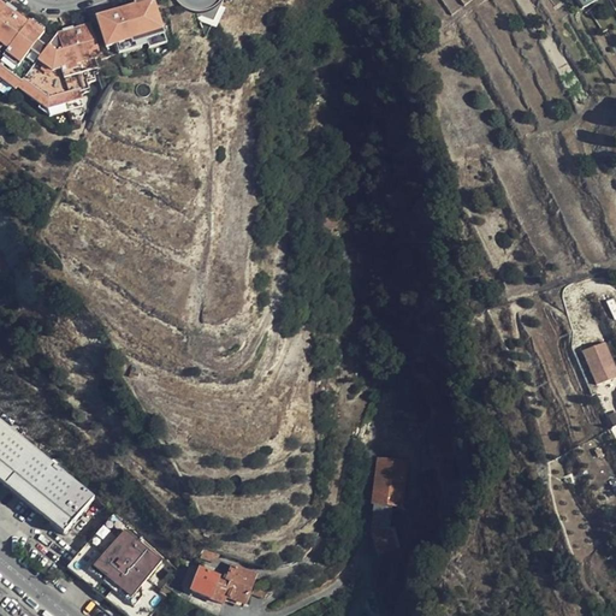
[(0,0),(0,77),(1,80),(17,92),(21,89),(41,105),(48,110),(82,99),(84,99),(83,93),(92,89),(89,81),(98,77),(92,59),(100,57),(90,23),(57,34),(48,47),(37,39),(45,29),(30,18),(28,21),(0,0)]
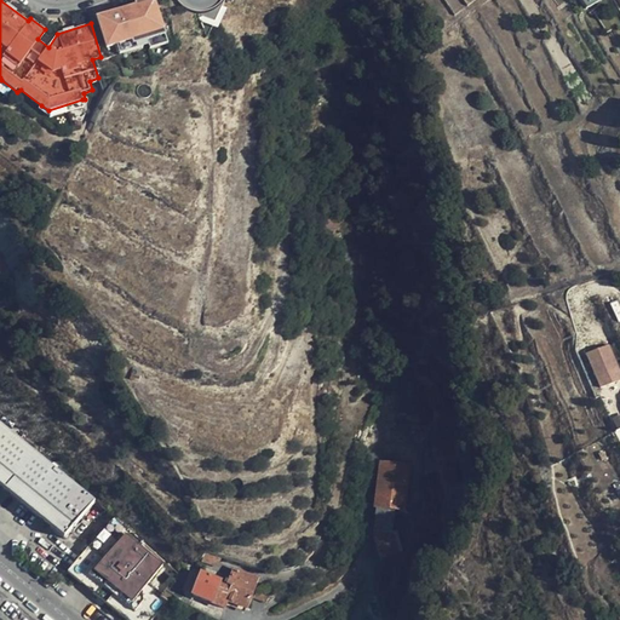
[(109,53),(118,51),(135,46),(136,50),(142,47),(148,46),(167,40),(156,0),(139,6),(139,12),(101,24),(109,53)]
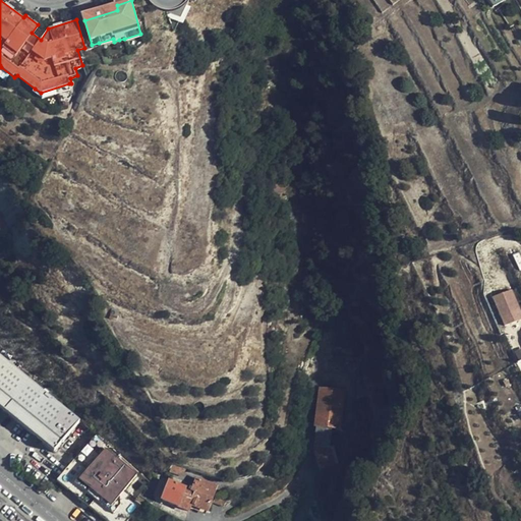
[(141,38),(140,34),(124,39),(126,43),(141,38)]
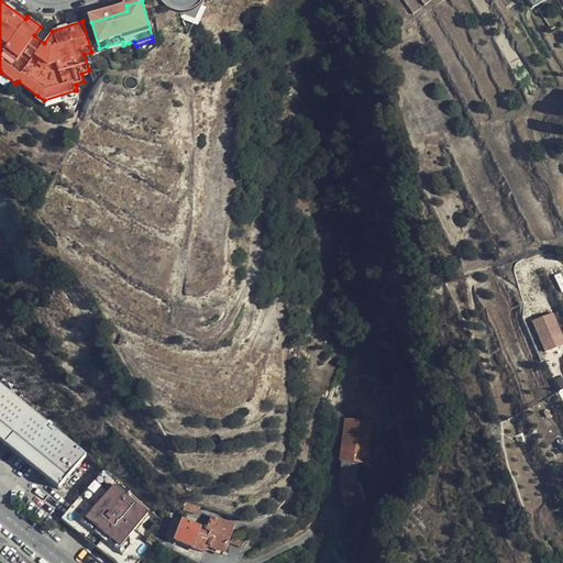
[(122,42),(107,46),(109,52),(130,45),(129,43),(123,45),(122,42)]
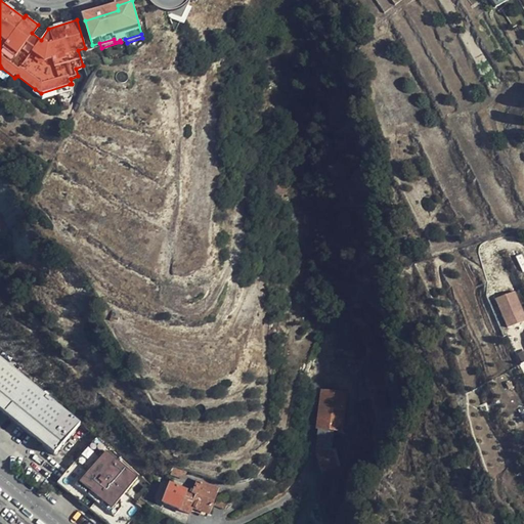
[(71,91),(70,84),(41,93),(35,89),(33,91),(43,99),(71,91)]
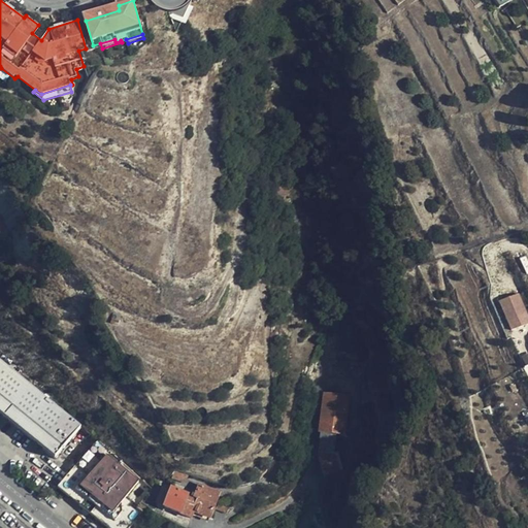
[(527,331),(527,307),(526,300),(505,305),(513,335),(527,331)]
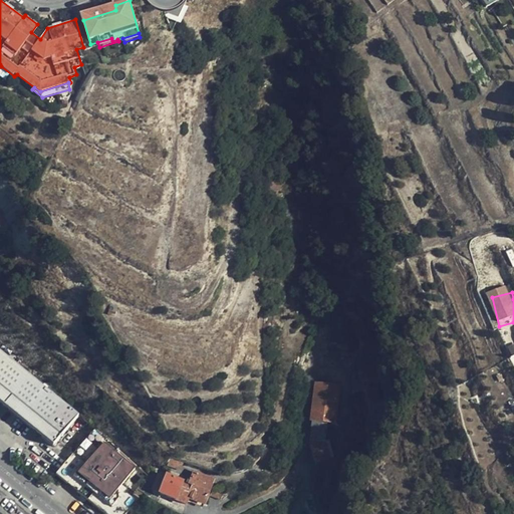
[(76,413),(0,349),(0,402),(49,444),(76,413)]
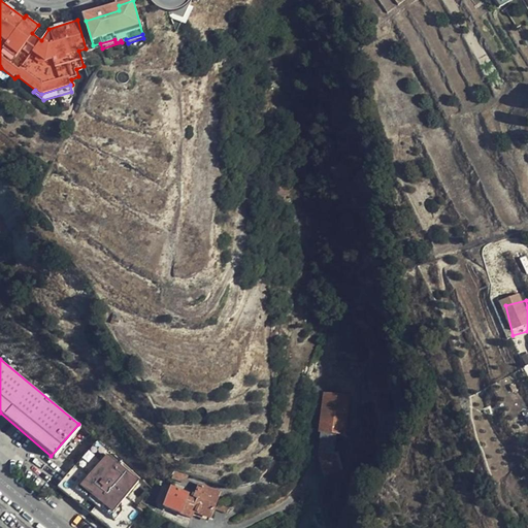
[(349,394),(324,391),(322,403),(319,429),(318,451),(323,469),(337,471),(335,454),(332,453),(335,431),(343,432),(349,394)]
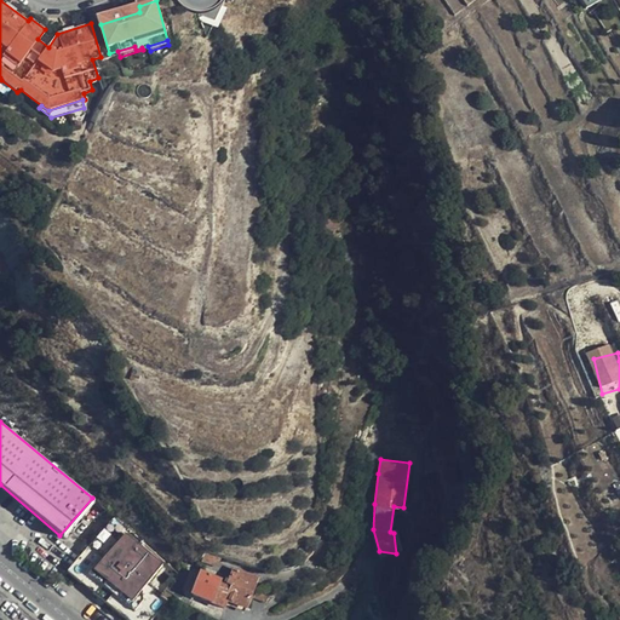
[(93,572),(132,603),(166,563),(127,532),(93,572)]
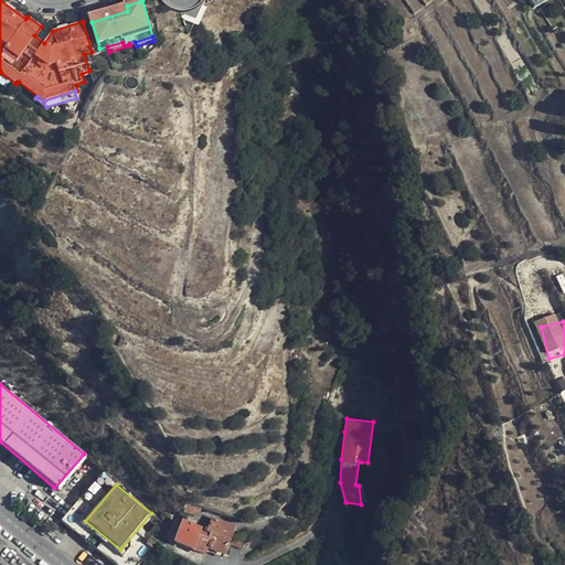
[(177,516),(174,521),(182,523),(174,544),(202,554),(205,547),(223,555),(228,541),(210,533),(211,530),(177,516)]
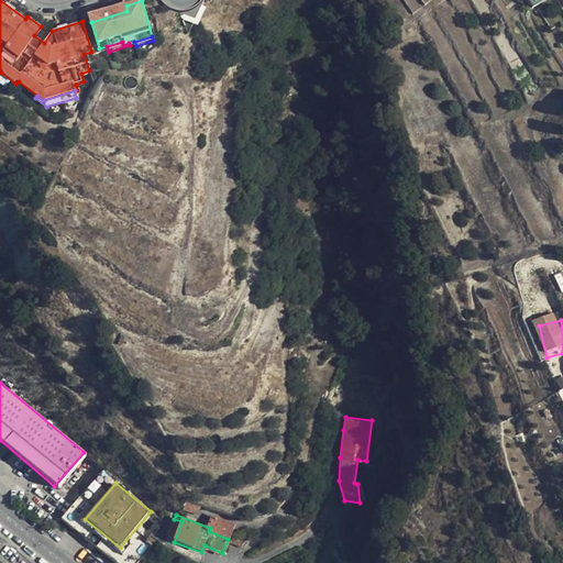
[(214,517),(210,528),(209,531),(228,539),(233,525),(214,517)]
